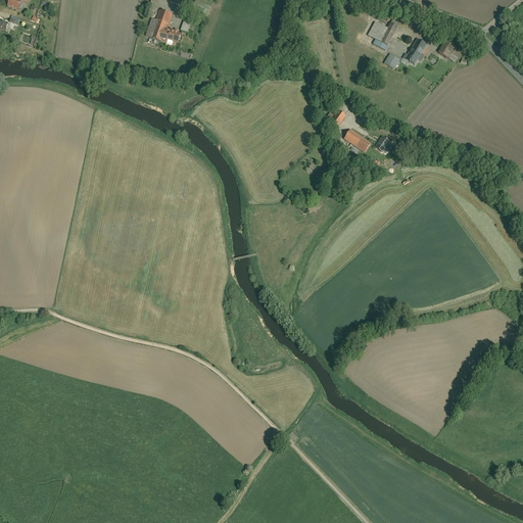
[(21,2),(14,0),(9,0),(7,7),(18,11),(21,2)]
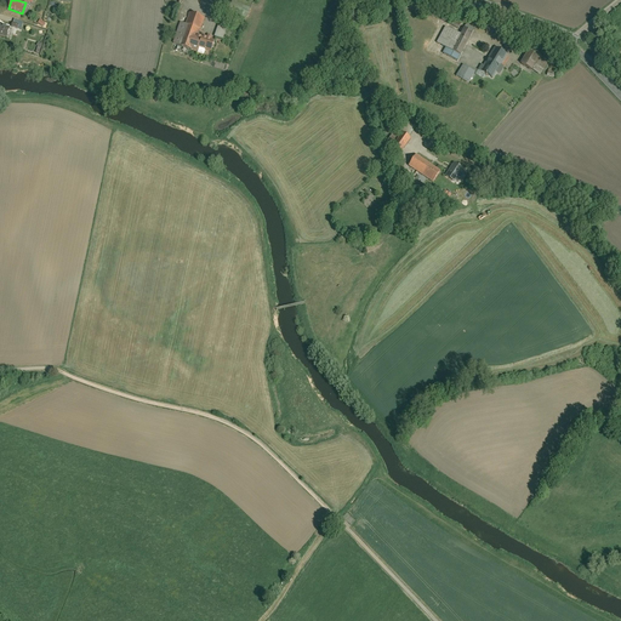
[(233,1),(228,13),(246,21),(251,9),(233,1)]
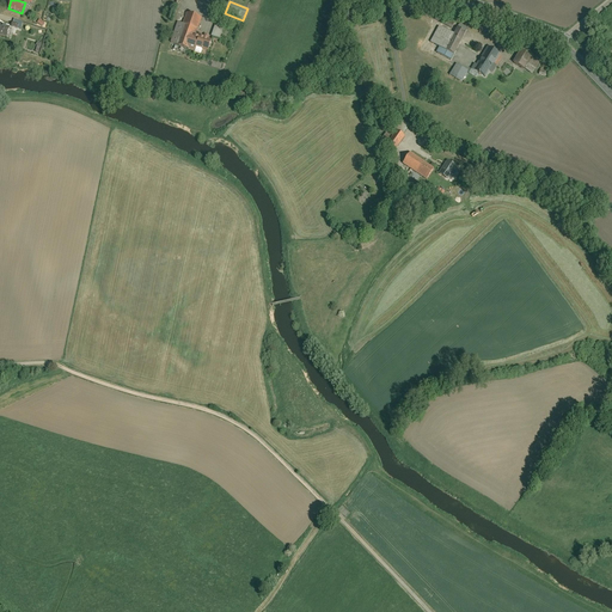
[(177,23),(170,46),(207,56),(212,43),(195,37),(201,18),(185,13),(183,24),(177,23)]
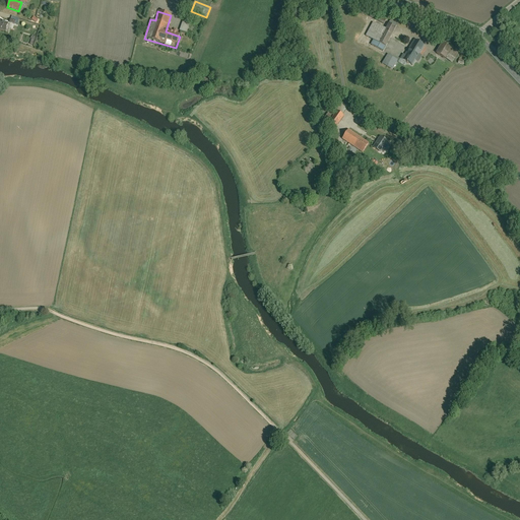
[(18,19),(12,16),(10,23),(16,25),(18,19)]
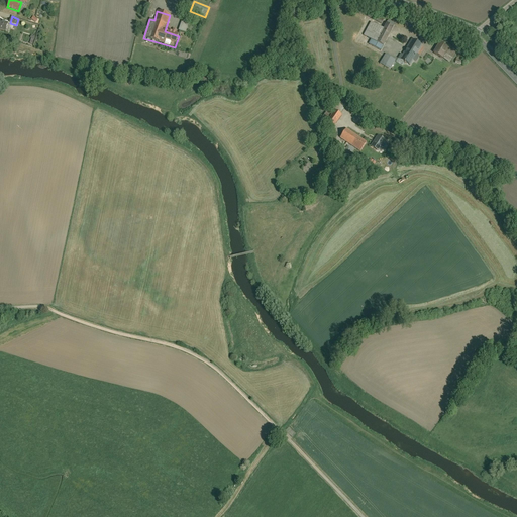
[(371,22),(364,36),(372,40),(370,44),(382,52),(396,23),(388,20),(384,28),(371,22)]
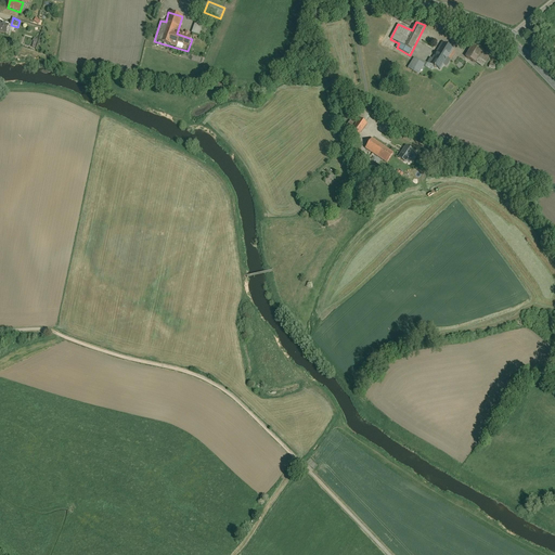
[(197,36),(199,27),(191,26),(190,34),(197,36)]
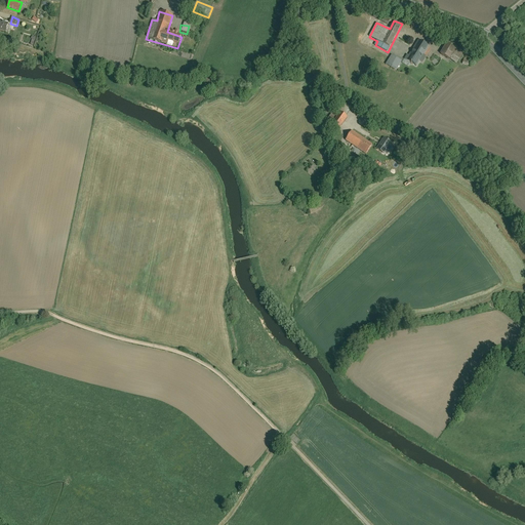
[(407,54),(404,59),(417,68),(419,64),(422,65),(427,57),(425,56),(430,46),(418,40),(409,55),(407,54)]
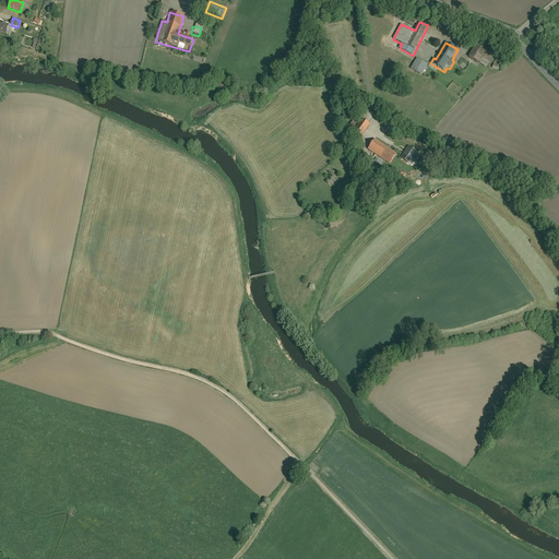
[(475,47),(468,58),(487,69),(494,58),(475,47)]
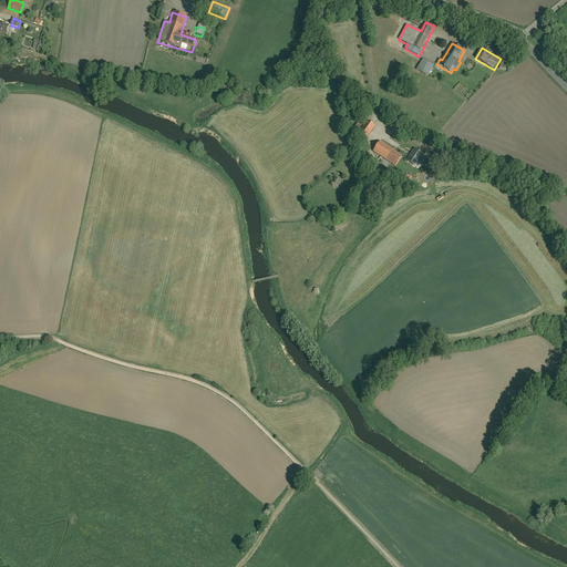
[(423,60),(416,70),(429,76),(434,66),(423,60)]
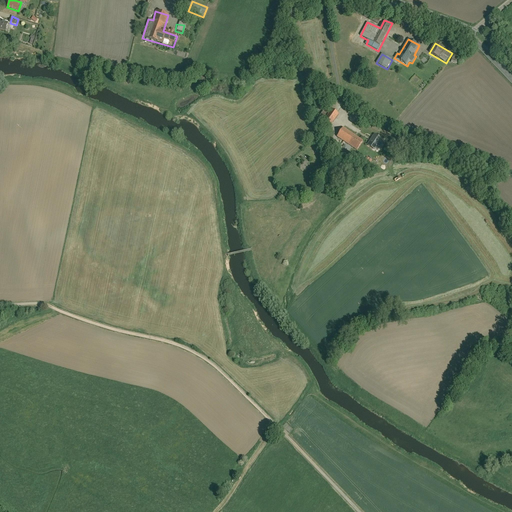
[(325,122),(332,127),(339,116),(333,111),(325,122)]
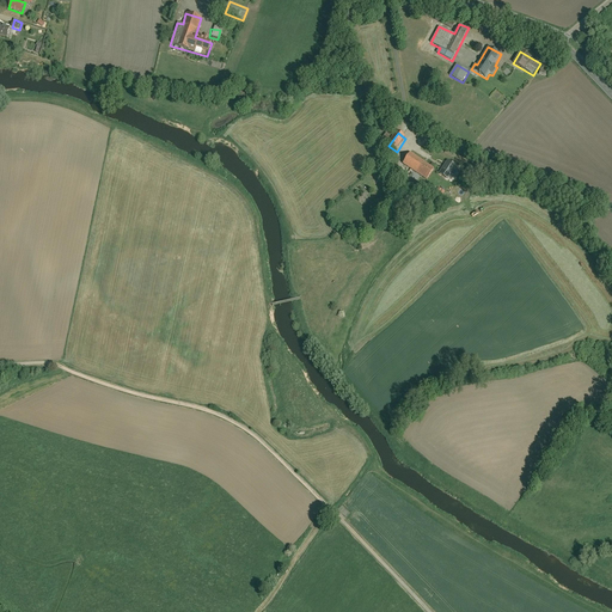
[(411,154),(403,166),(429,182),(436,170),(411,154)]
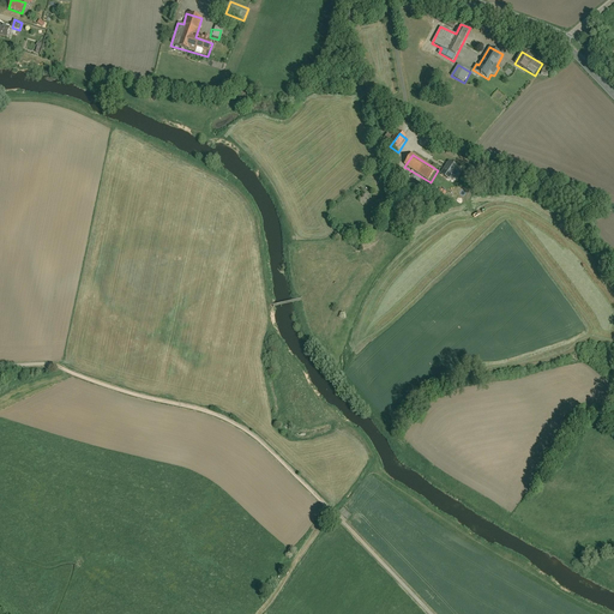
[(450,162),(440,176),(450,182),(452,179),(457,181),(463,172),(450,162)]
